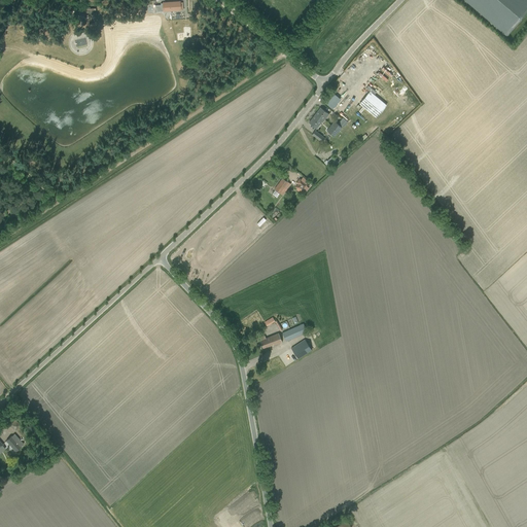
[(526,11),(526,0),(464,0),(506,36),(526,11)]
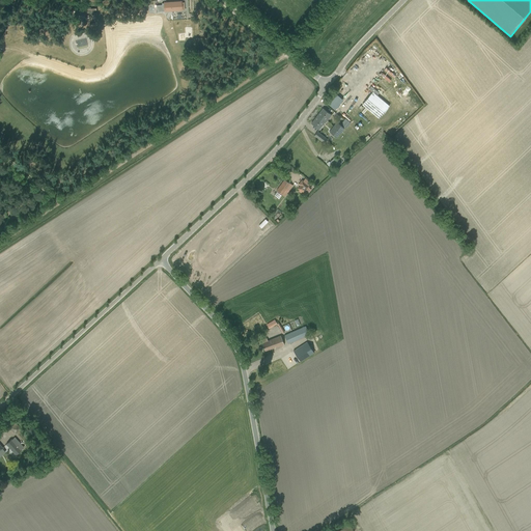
[(184,9),(184,2),(182,3),(182,2),(171,3),(171,2),(164,3),(164,11),(183,10),(182,9),(184,9)]
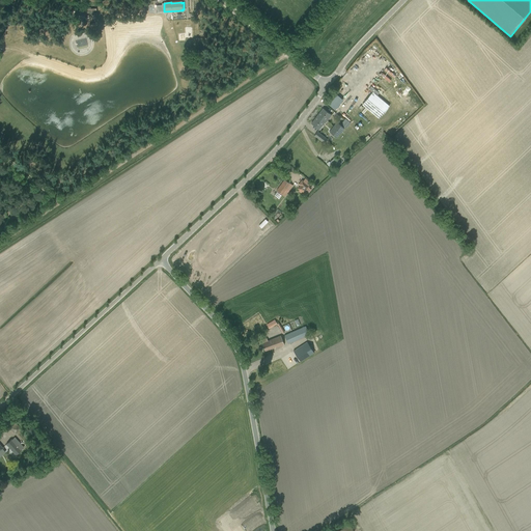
[(389,106),(372,91),(362,104),(379,118),(389,106)]
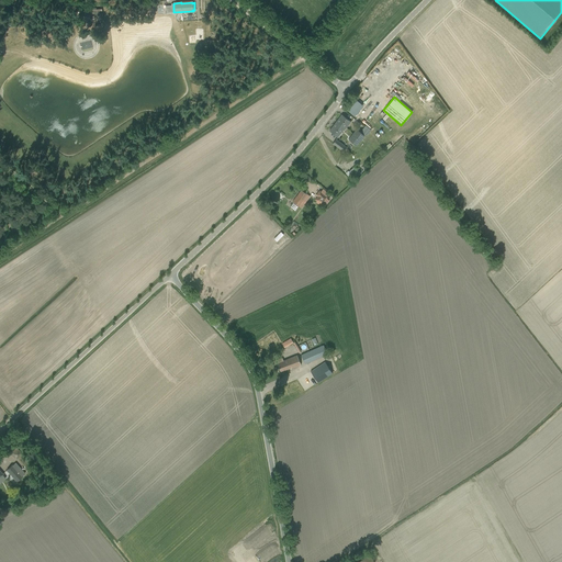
[(348,111),(356,116),(363,105),(356,100),(348,111)]
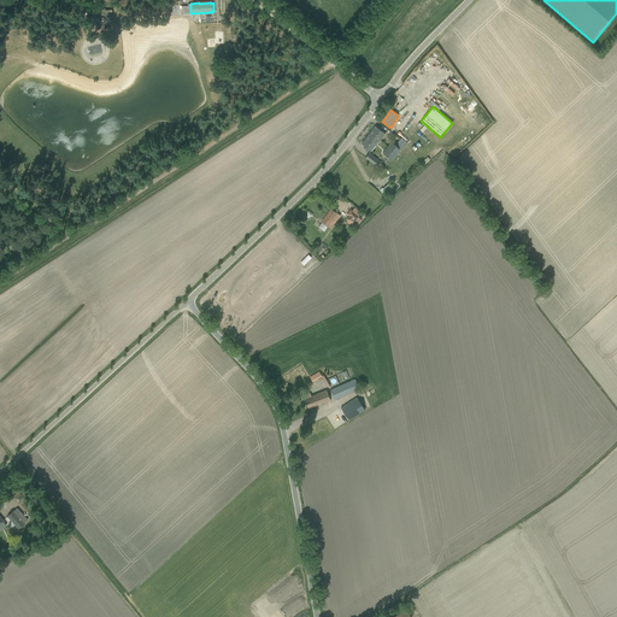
[(362,144),(370,151),(377,142),(376,141),(381,135),(382,136),(385,133),(375,125),(362,144)]
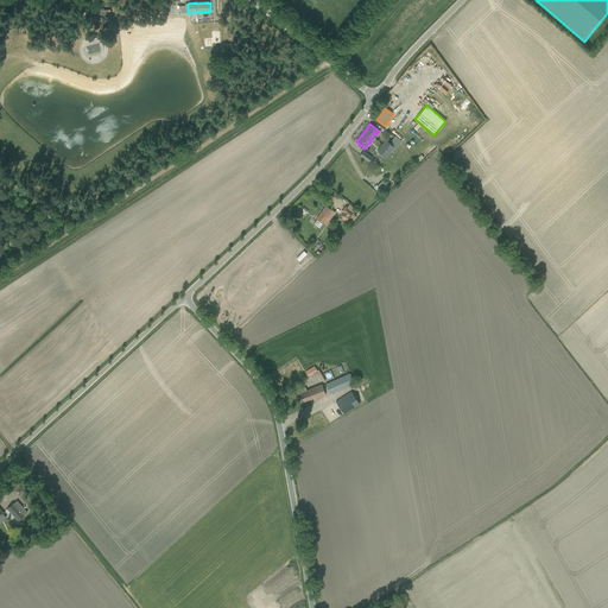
[(386,140),(378,151),(386,158),(394,147),(386,140)]
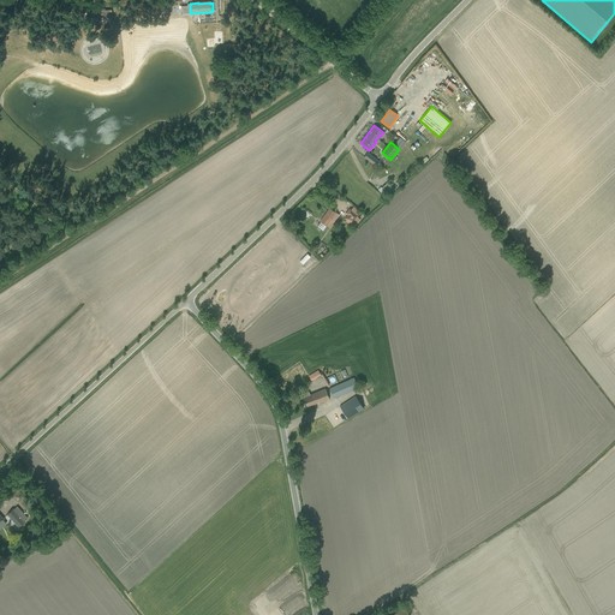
[(364,157),(376,166),(380,161),(368,153),(364,157)]
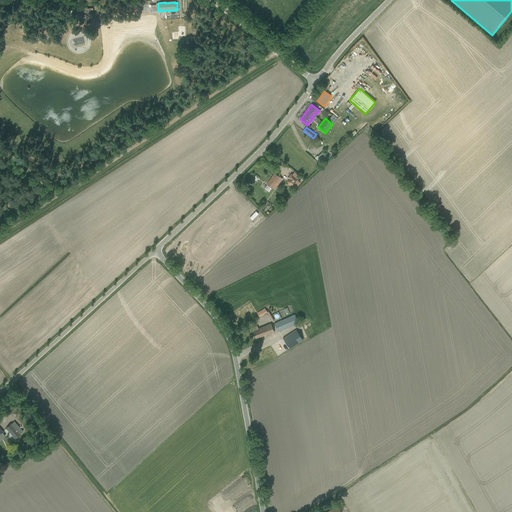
[(323,150),(317,156),(323,162),(329,157),(323,150)]
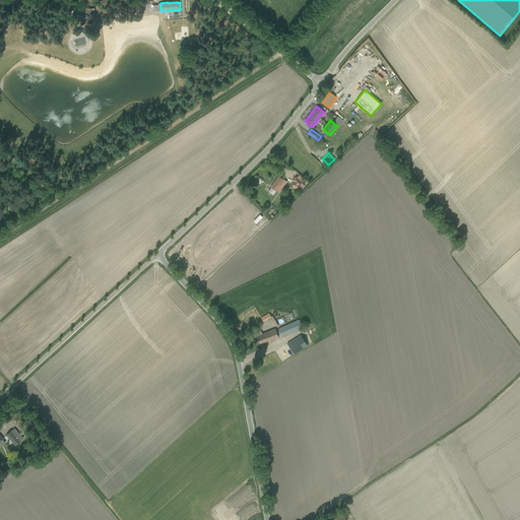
[(271,187),(276,191),(279,186),(281,188),(286,182),(284,180),(278,176),(271,187)]
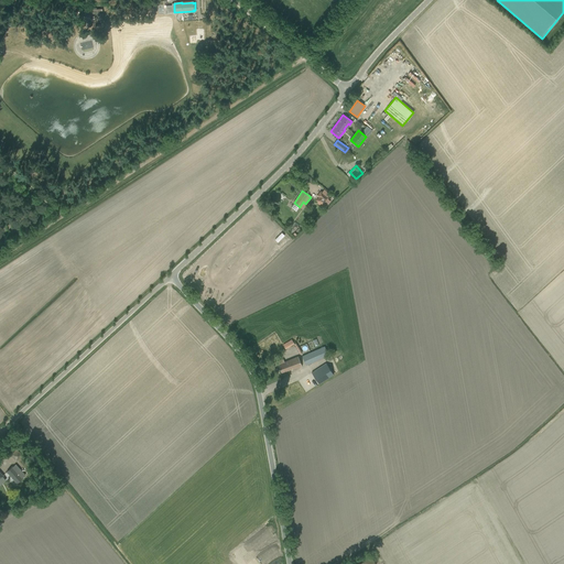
[(325,207),(331,201),(327,198),(328,197),(321,191),(317,195),(318,197),(316,201),(322,205),(323,205),(325,207)]
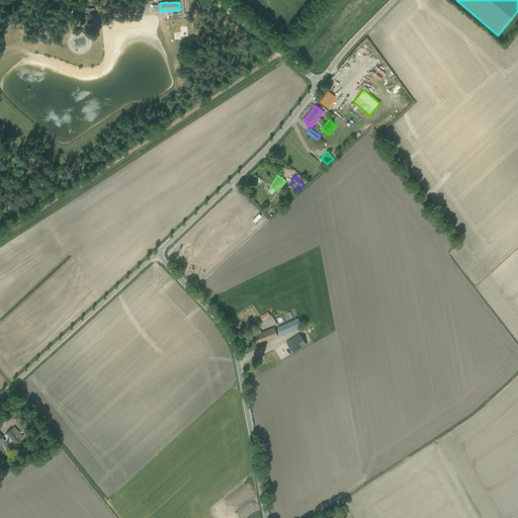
[(259,316),(262,320),(270,316),(268,311),(259,316)]
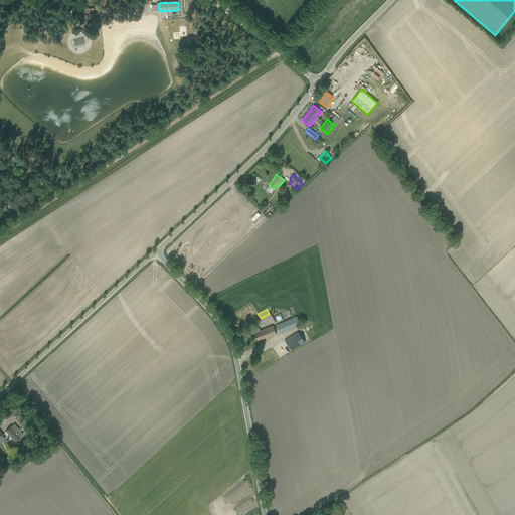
[(297,317),(276,326),(280,333),(300,325),(297,317)]
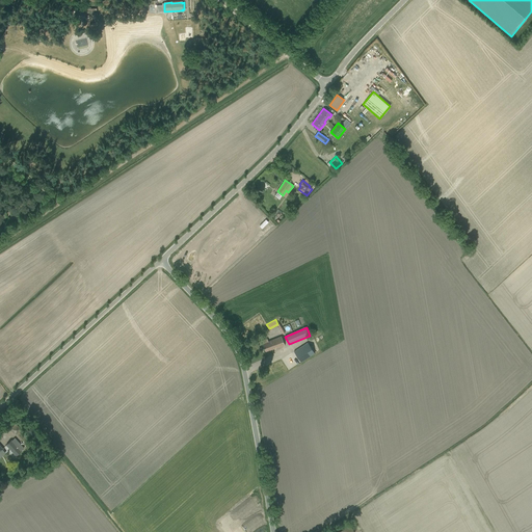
[(261,341),(265,351),(285,345),(281,337),(268,342),(267,339),(261,341)]
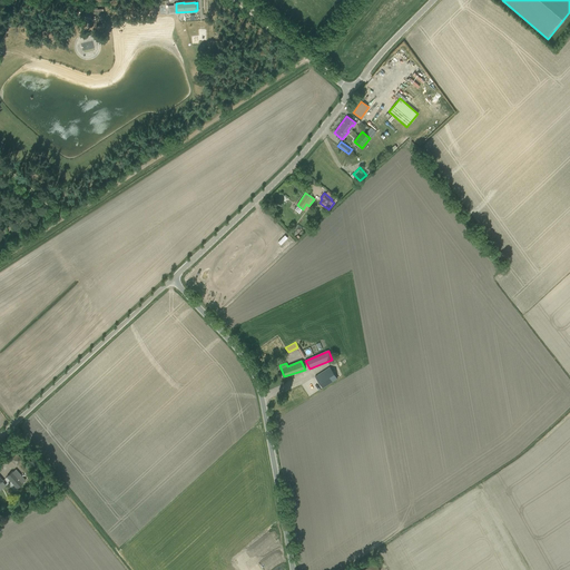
[(330,367),(315,376),(323,389),(337,379),(330,367)]
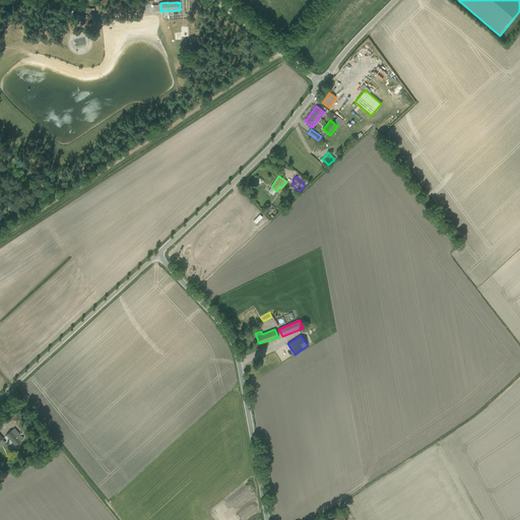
[(21,441),(11,430),(5,435),(15,446),(21,441)]
